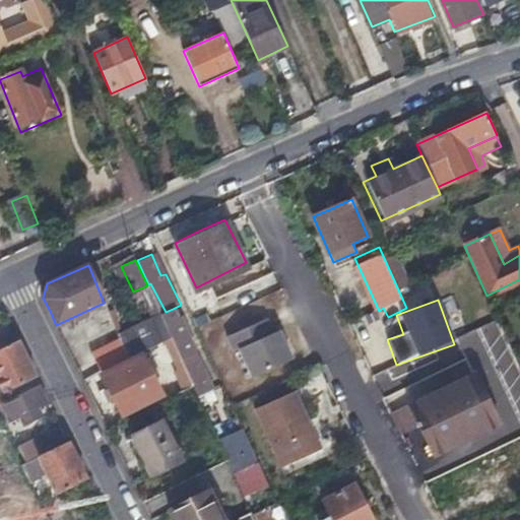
[(172,323),(179,340),(185,358),(197,353),(183,319),(172,323)]
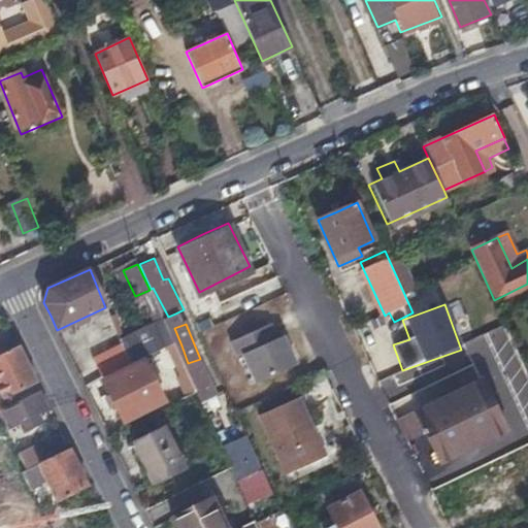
[(272,324),(232,342),(238,357),(243,355),(257,384),(298,366),(286,337),(279,339),(272,324)]
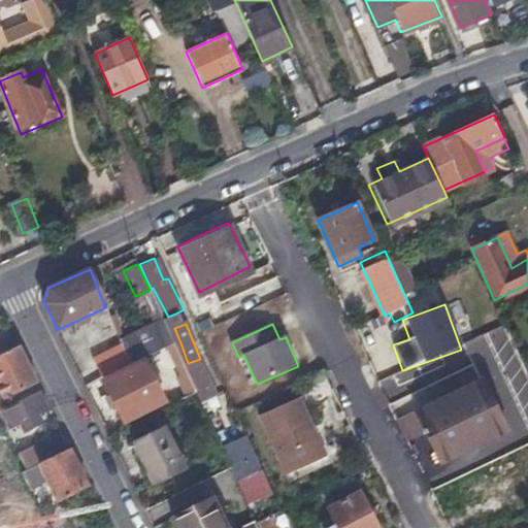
[(175,342),(171,334),(168,327),(135,342),(142,358),(175,342)]
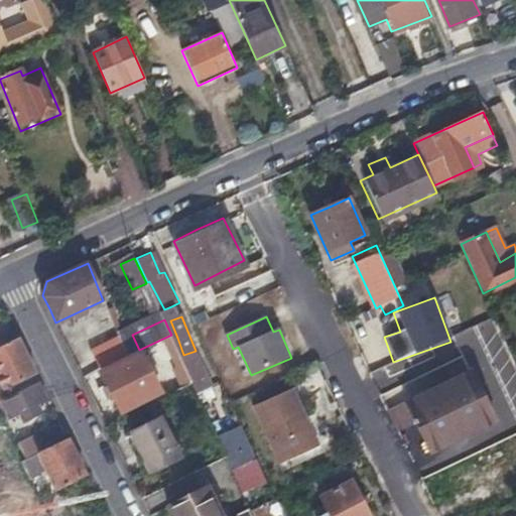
[(37,372),(19,336),(0,346),(0,376),(6,388),(37,372)]
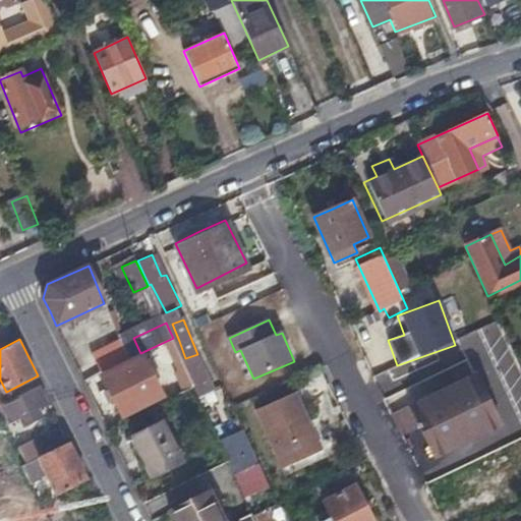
[(127,353),(130,352),(132,351),(126,339),(93,355),(101,371),(130,358),(127,353)]
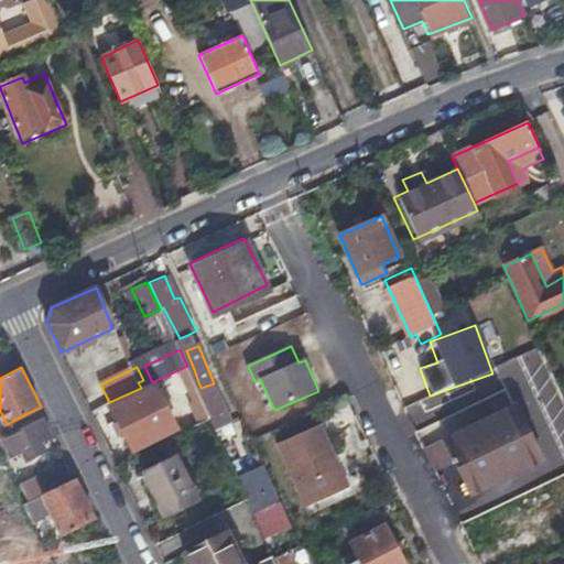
[(111,405),(122,427),(133,449),(175,430),(153,386),(111,405)]
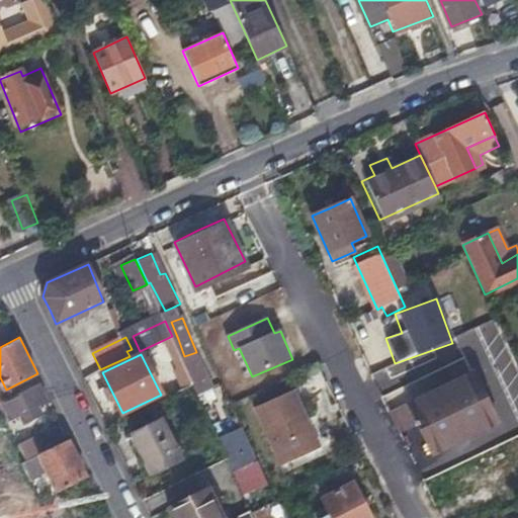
[(456,421),(490,406),(476,374),(442,390),(456,421)]
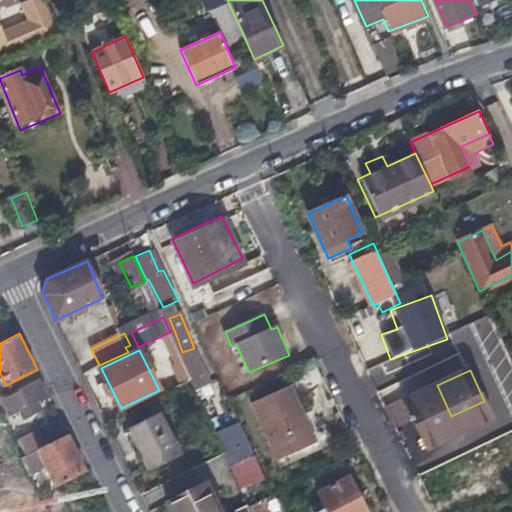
[(10,413),(49,394),(40,375),(1,396),(10,413)]
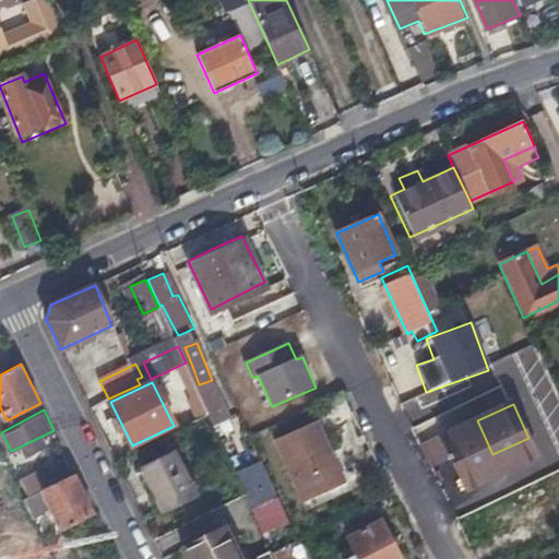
[(318,420),(297,430),(276,440),(304,502),(347,483),(318,420)]
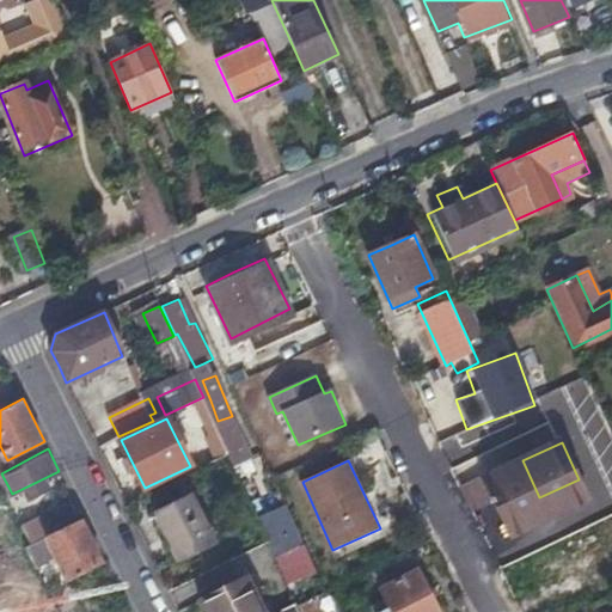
[(501,514),(539,497),(522,460),(484,477),(501,514)]
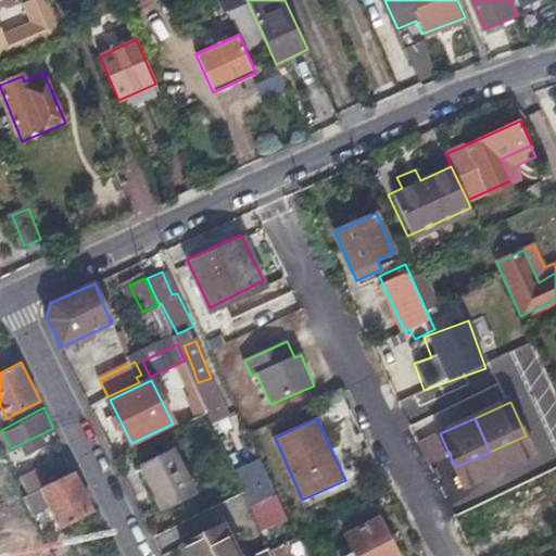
[(526,436),(490,452),(455,467),(464,489),(535,456),(526,436)]
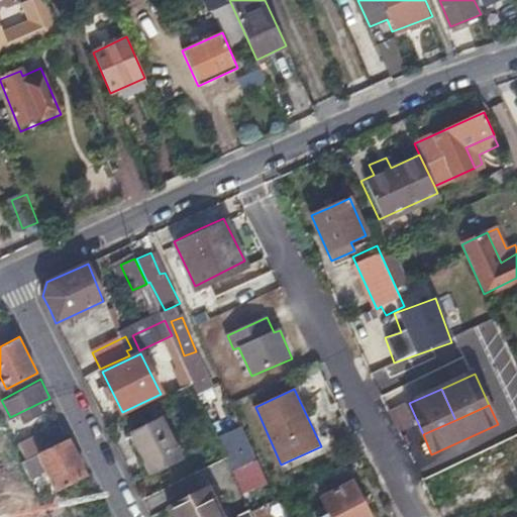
[(133,436),(143,456),(154,478),(185,462),(165,422),(133,436)]
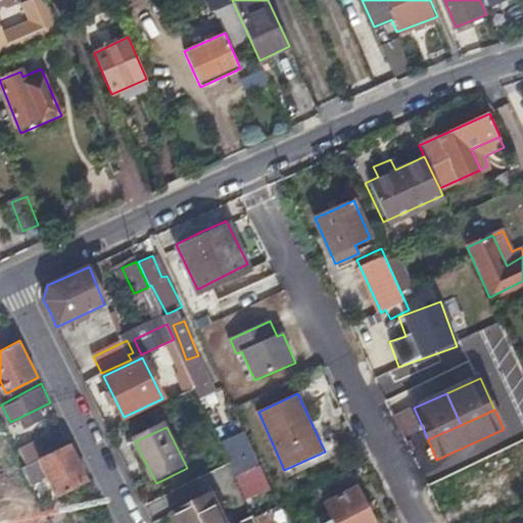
[(220,441),(228,458),(235,474),(259,463),(244,430),(220,441)]
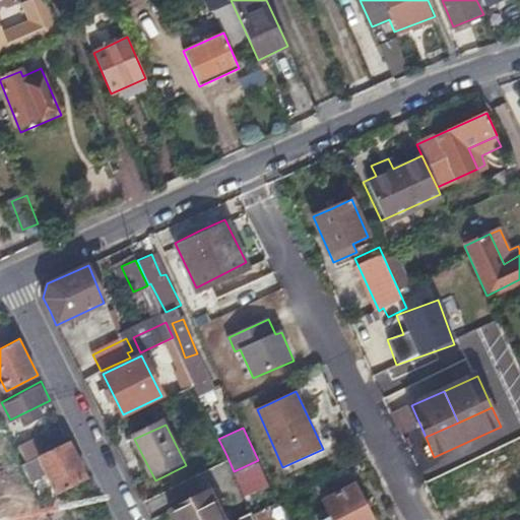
[(26,461),(41,454),(34,439),(19,447),(26,461)]
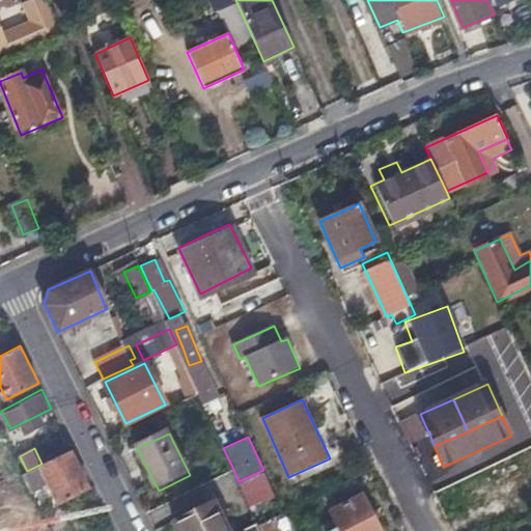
[(89,486),(71,448),(42,464),(27,471),(22,473),(31,491),(49,481),(60,502),(89,486)]
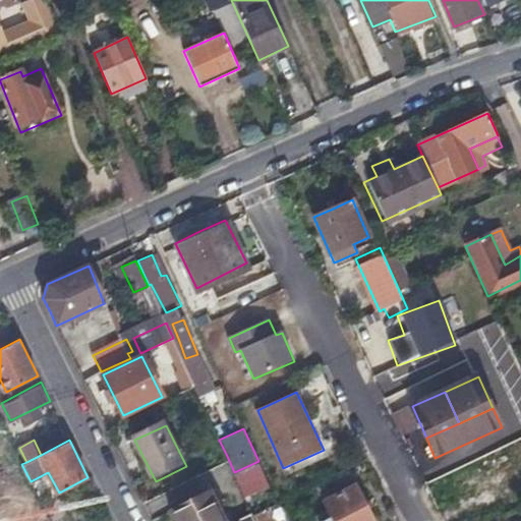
[(332,514),(325,518),(319,520),(374,520),(355,484),(325,500),(332,514)]
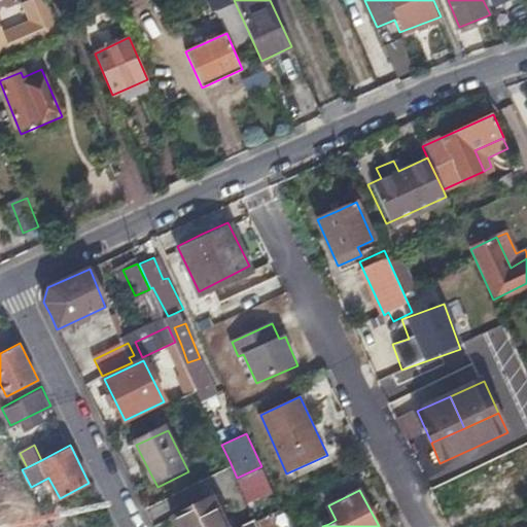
[(171,515),(176,526),(227,526),(212,494),(171,515)]
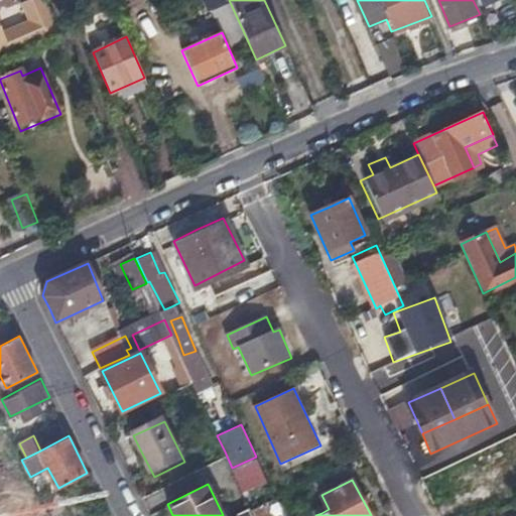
[(251,509),(254,515),(271,515),(265,502),(251,509)]
